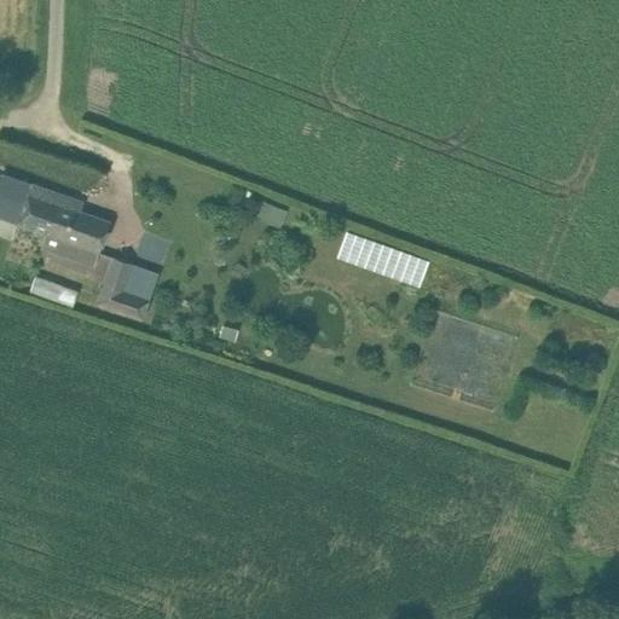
[(0,233),(12,238),(18,224),(46,233),(55,209),(47,207),(52,191),(3,174),(0,180),(0,179),(0,233)]
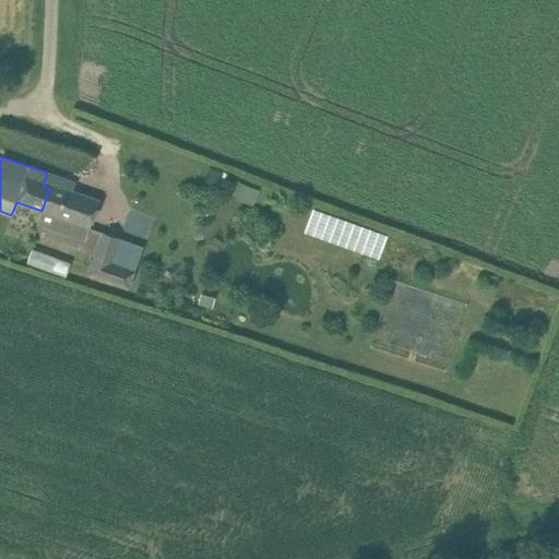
[(42,211),(36,225),(69,236),(73,222),(90,228),(99,201),(83,194),(72,191),(75,182),(47,173),(43,187),(49,189),(42,211)]
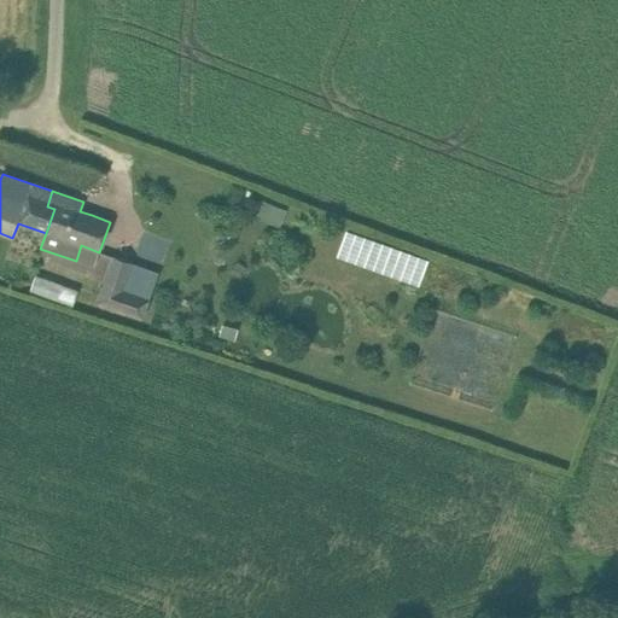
[(279,225),(285,209),(264,200),(258,216),(279,225)]
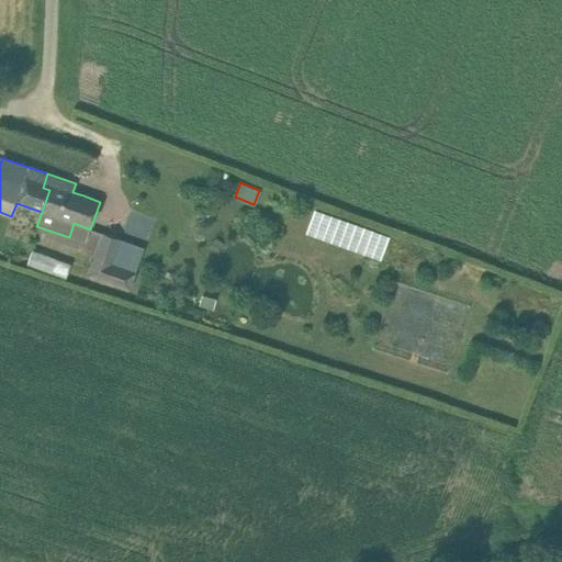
[(314,210),(306,234),(381,258),(389,233),(314,210)]
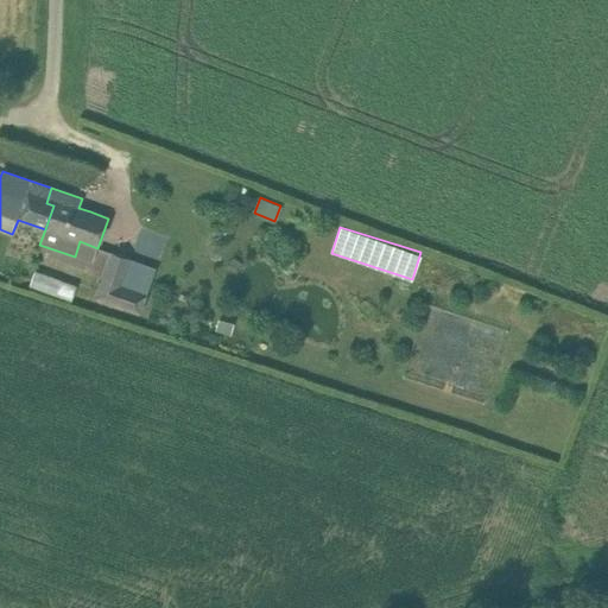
[(111,253),(102,279),(95,298),(140,315),(149,296),(119,285),(127,259),(111,253)]
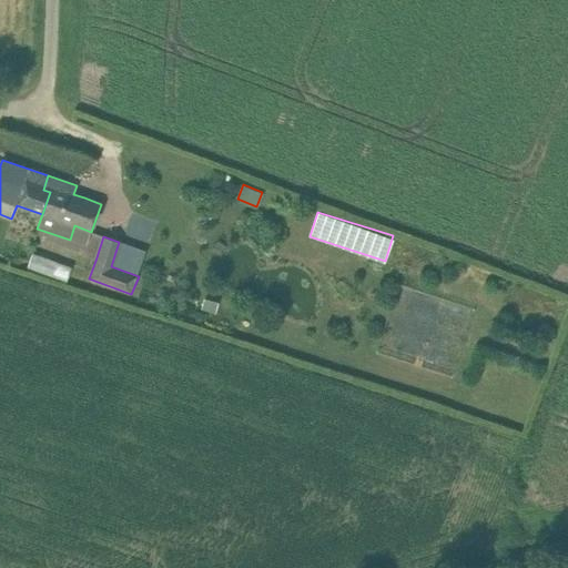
[(32,252),(28,266),(68,280),(72,265),(32,252)]
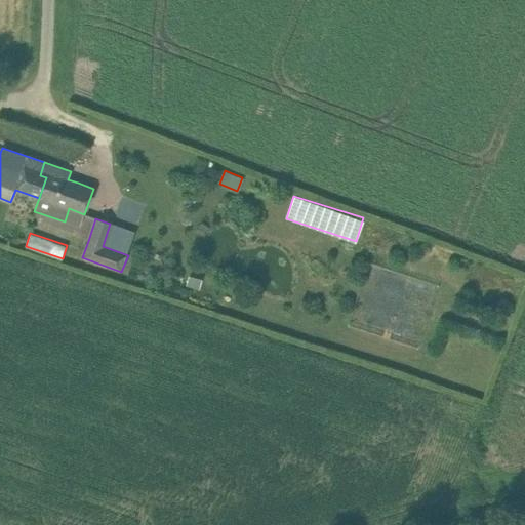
[(199,289),(202,279),(189,276),(186,286),(199,289)]
